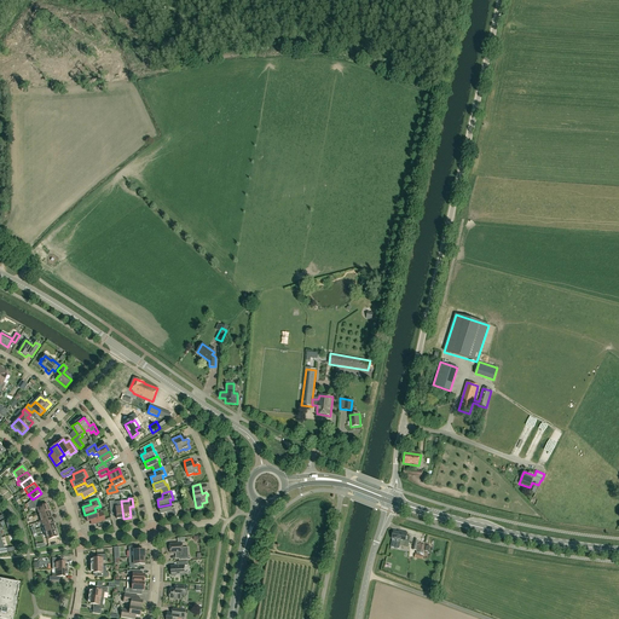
[(123,519),(121,501),(115,502),(115,501),(109,502),(110,510),(115,509),(116,519),(123,519)]
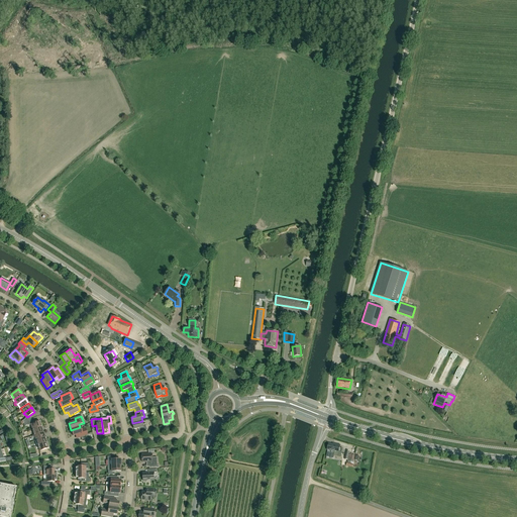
[(32,430),(41,427),(39,421),(30,424),(32,430)]
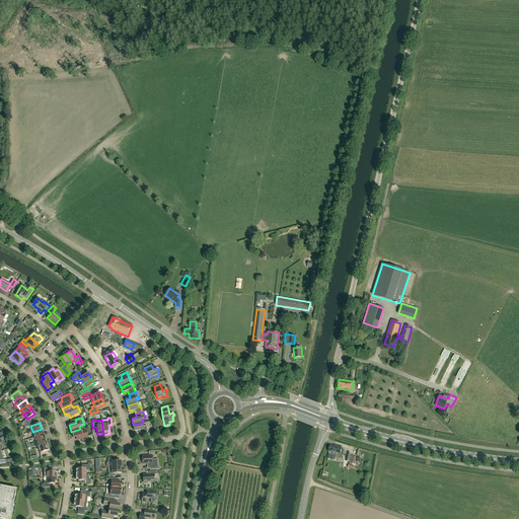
[(143,423),(133,425),(135,431),(138,430),(139,431),(140,434),(148,432),(146,426),(144,427),(143,423)]
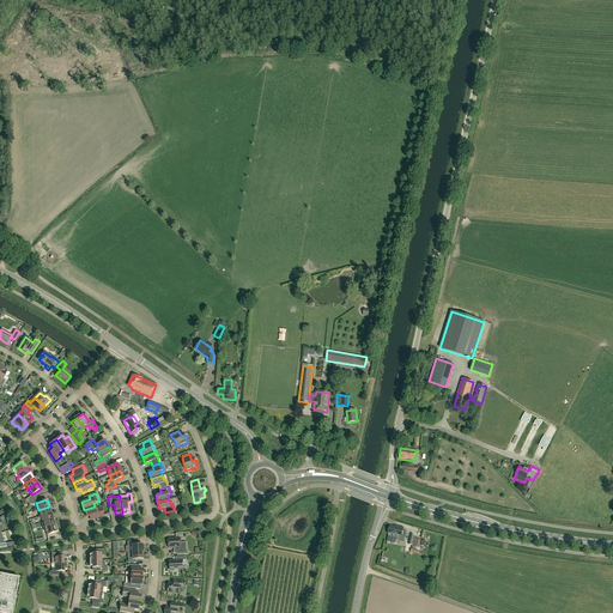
[(41,516),(52,513),(49,507),(38,510),(41,516)]
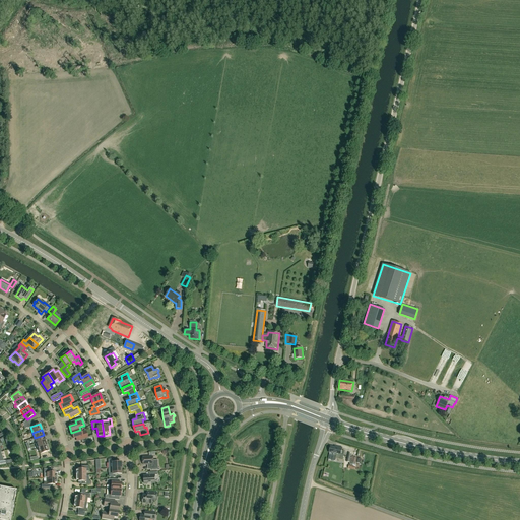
[(80,430),(71,433),(73,439),(80,437),(81,440),(88,438),(85,431),(81,432),(80,430)]
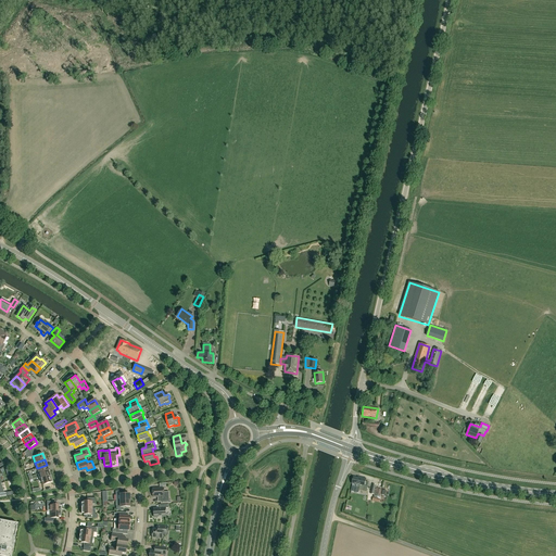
[(37,470),(39,474),(48,470),(47,465),(37,468),(34,469),(35,470),(36,471),(37,470)]
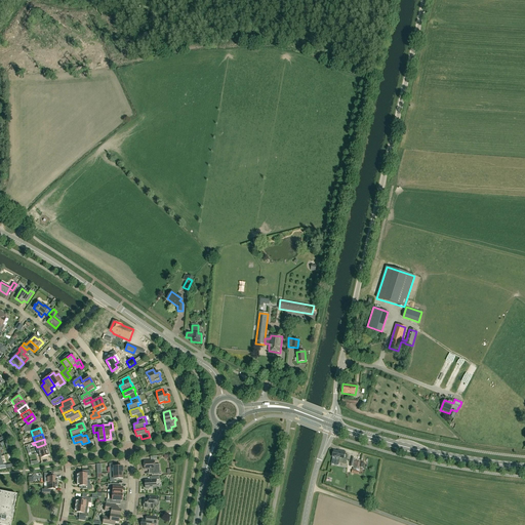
[(37,447),(38,452),(47,449),(45,444),(37,447)]
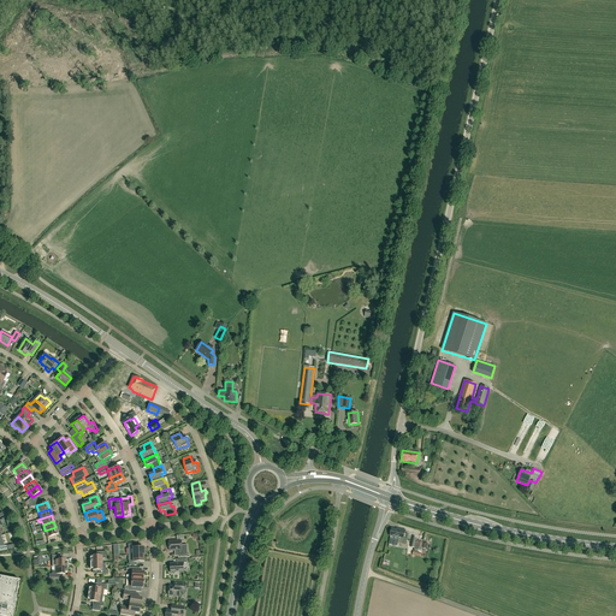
[(58,534),(55,527),(45,531),(47,538),(58,534)]
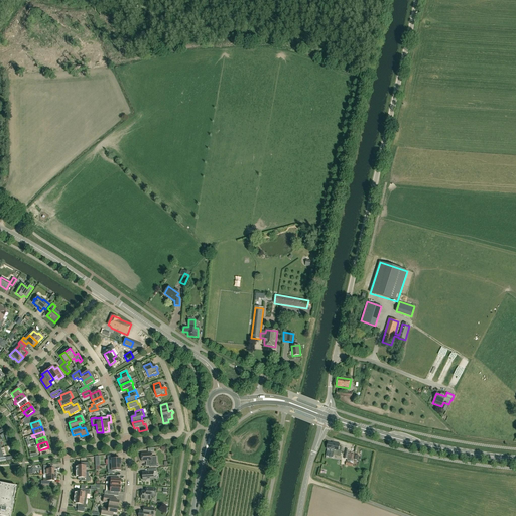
[(327,449),(334,450),(333,455),(340,457),(342,447),(340,446),(340,444),(334,442),(333,443),(328,442),(327,449)]
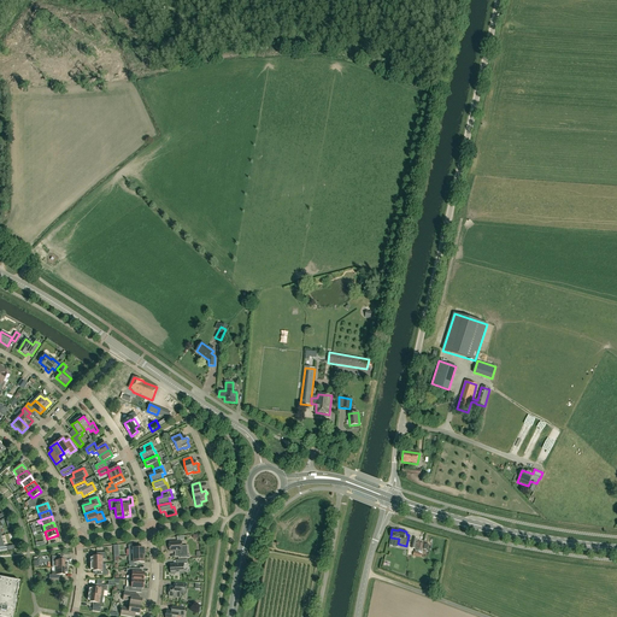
[(178,552),(178,557),(178,559),(191,558),(191,556),(188,556),(187,546),(182,546),(182,542),(170,542),(170,552),(177,551),(178,552)]
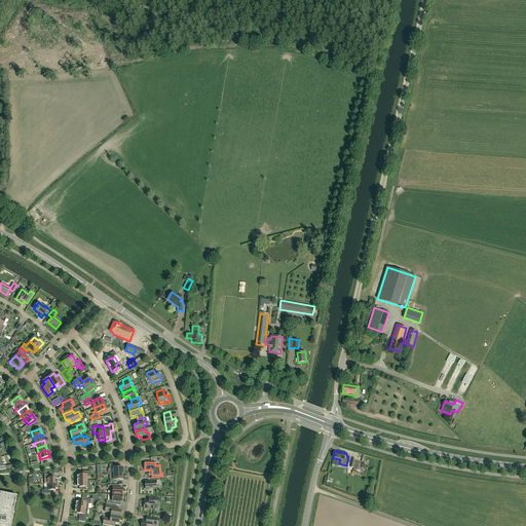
[(110,474),(122,474),(122,467),(115,467),(115,464),(109,464),(110,474)]
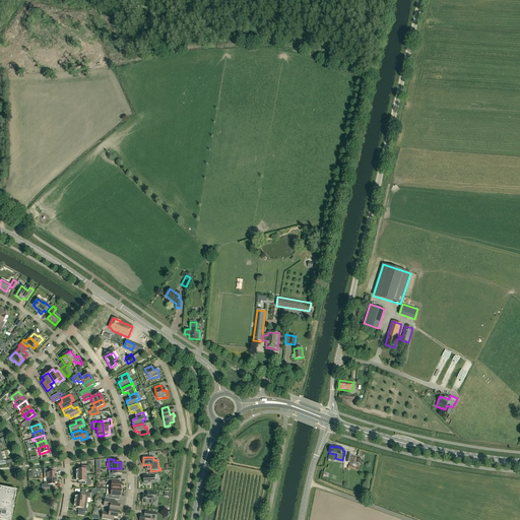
[(76,475),(86,475),(86,471),(88,471),(88,466),(81,466),(81,469),(78,469),(78,470),(76,470),(76,475)]
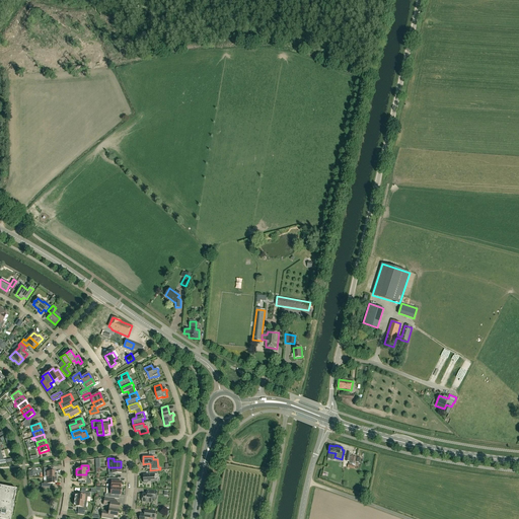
[(121,473),(121,467),(108,467),(108,476),(115,476),(115,473),(121,473)]
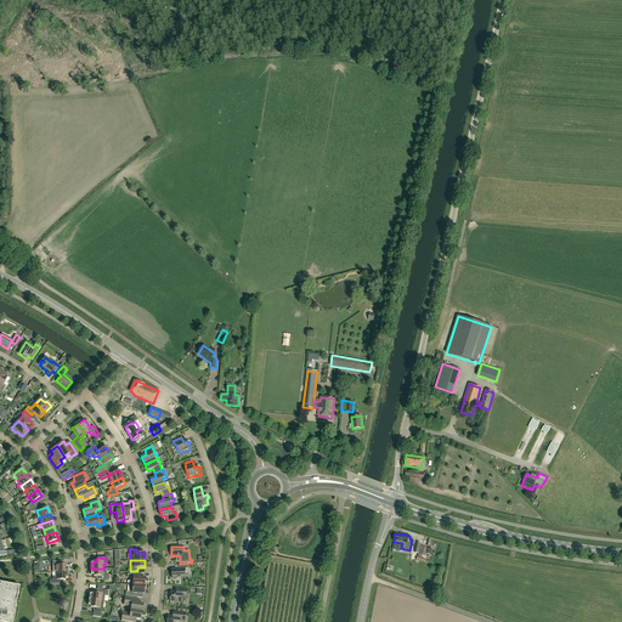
[(61,565),(61,561),(52,561),(52,572),(56,572),(68,572),(68,566),(66,566),(66,565),(61,565)]
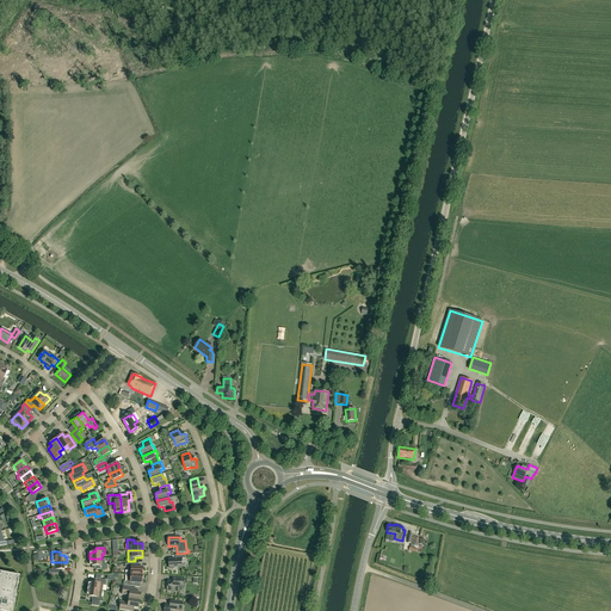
[(170,568),(183,568),(181,559),(185,559),(185,554),(177,555),(177,559),(168,560),(170,568)]
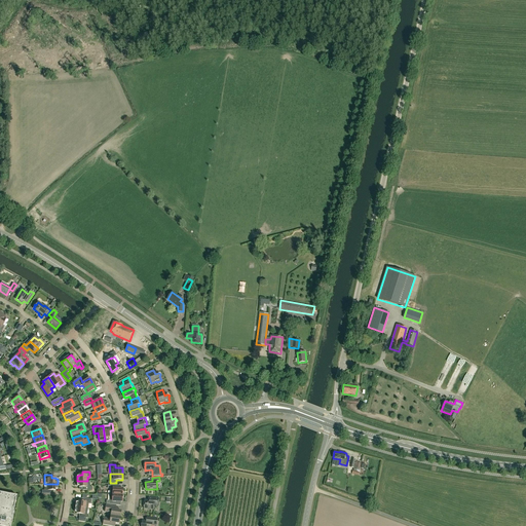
[(87,484),(87,481),(77,481),(77,486),(79,486),(79,487),(82,487),(82,490),(92,490),(92,487),(90,487),(90,484),(87,484)]
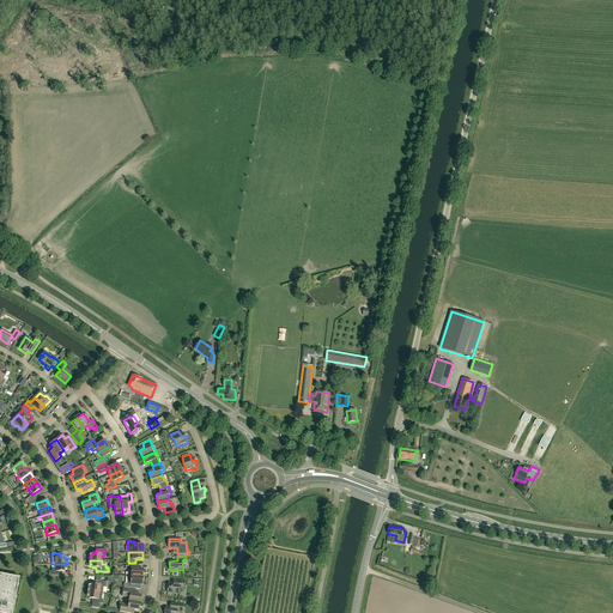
[(67,570),(67,564),(55,564),(55,569),(52,569),(52,571),(49,571),(49,575),(60,576),(60,571),(65,571),(65,570),(67,570)]
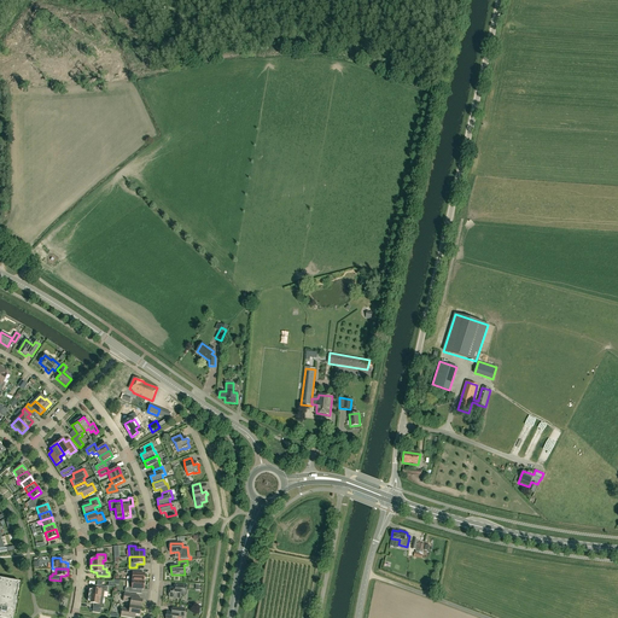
[(128,581),(144,582),(144,573),(136,573),(136,570),(129,570),(127,570),(127,573),(129,573),(128,577),(128,581)]
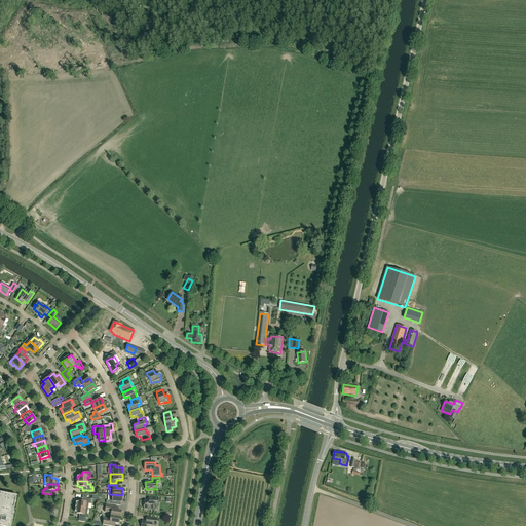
[(12,521),(16,496),(0,492),(0,525),(9,525),(11,520),(12,521)]
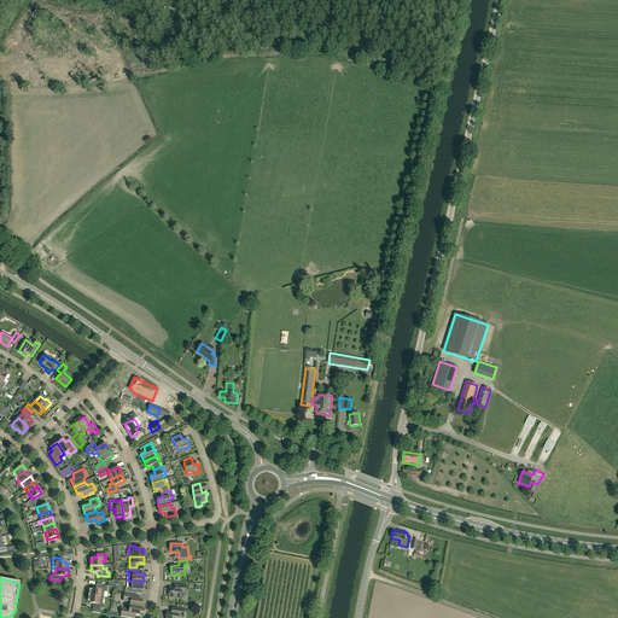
[(144,582),(128,581),(128,589),(126,588),(126,592),(136,593),(136,589),(144,589),(144,582)]
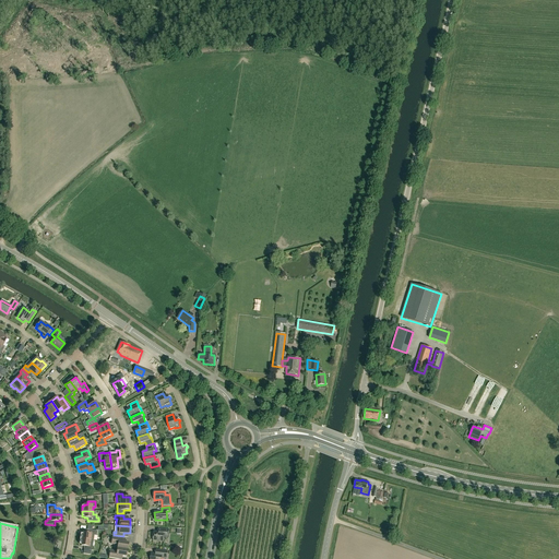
[(154,532),(153,540),(164,542),(164,537),(168,537),(169,530),(158,528),(157,533),(154,532)]
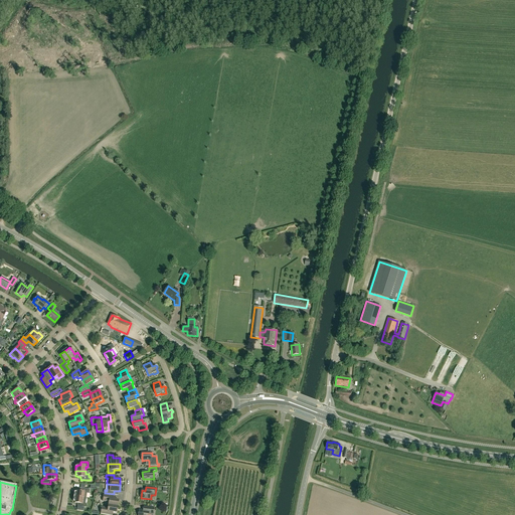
[(89,493),(90,489),(80,488),(79,491),(76,491),(76,492),(74,492),(73,496),(83,498),(87,498),(87,493),(89,493)]
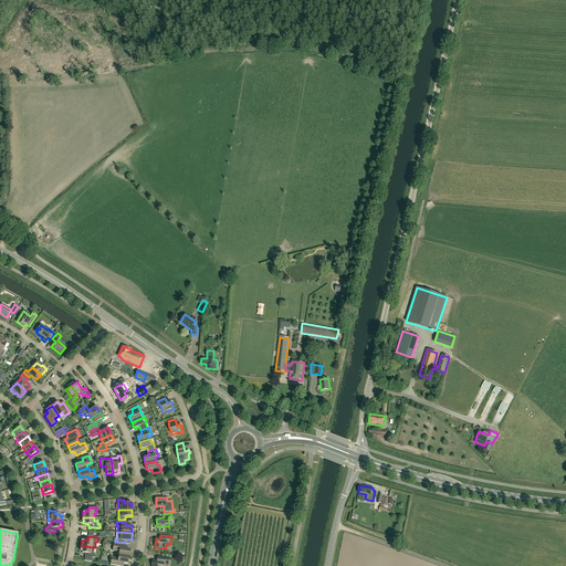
[(114,543),(113,551),(119,552),(118,555),(129,556),(130,549),(126,548),(126,545),(114,543)]
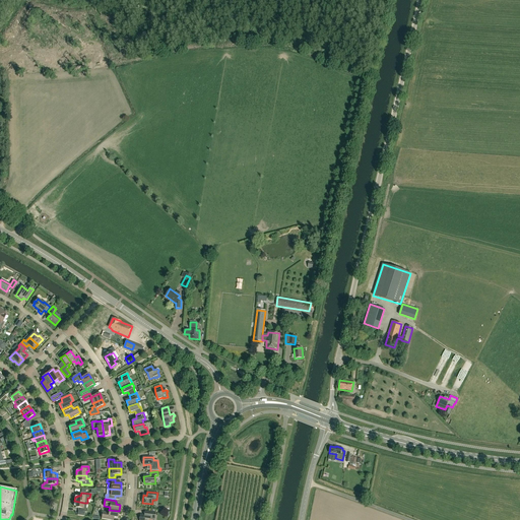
[(86,508),(84,506),(84,503),(74,501),(73,506),(75,507),(75,508),(80,508),(79,511),(84,512),(85,512),(86,508)]
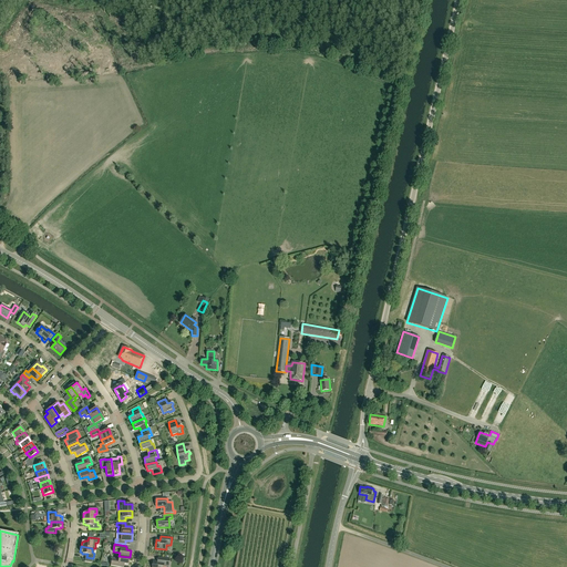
[(112,558),(111,566),(119,566),(123,566),(124,564),(129,565),(130,557),(119,556),(119,559),(112,558)]
